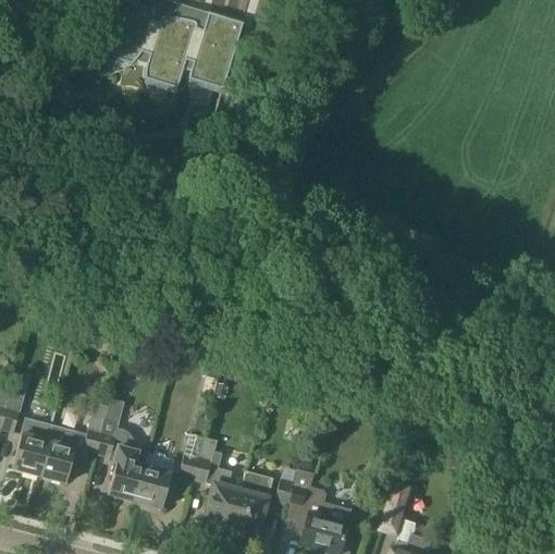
[(146,75),(146,76),(146,77),(179,87),(185,68),(192,70),(192,71),(192,72),(190,73),(190,74),(190,75),(190,76),(190,77),(224,88),(244,22),(173,0),(139,0),(139,3),(128,0),(121,0),(105,54),(133,63),(135,61),(137,59),(148,63),(148,64),(147,64),(147,65),(147,66),(147,68),(147,69),(146,71),(146,72),(146,73),(146,74),(146,75)]
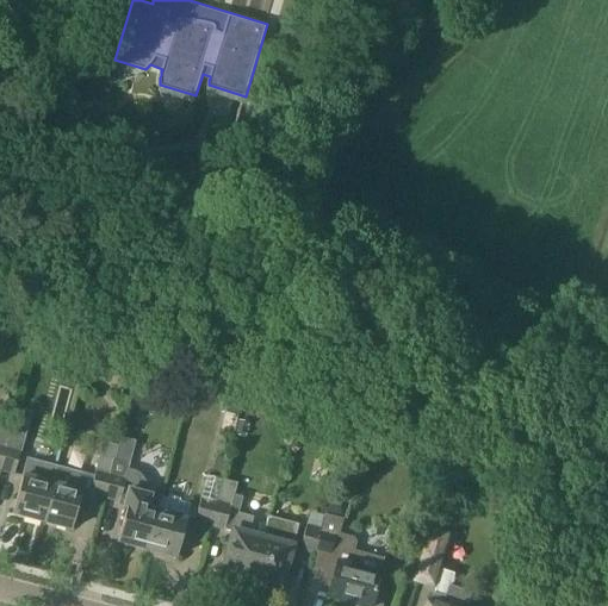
[(17,473),(23,448),(28,431),(33,410),(26,407),(18,405),(12,426),(1,469),(17,473)]
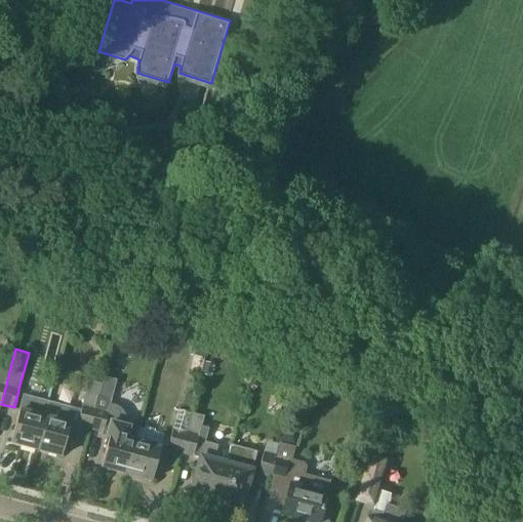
[(208,360),(205,371),(213,373),(216,362),(208,360)]
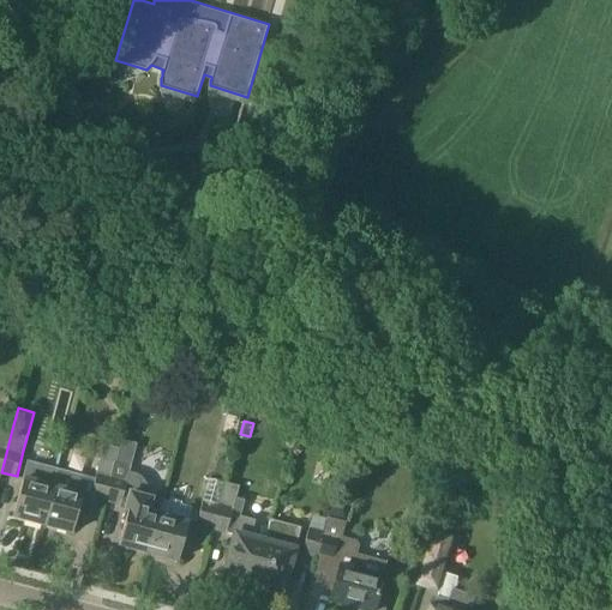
[(0,426),(0,471),(1,472),(12,429),(0,426)]
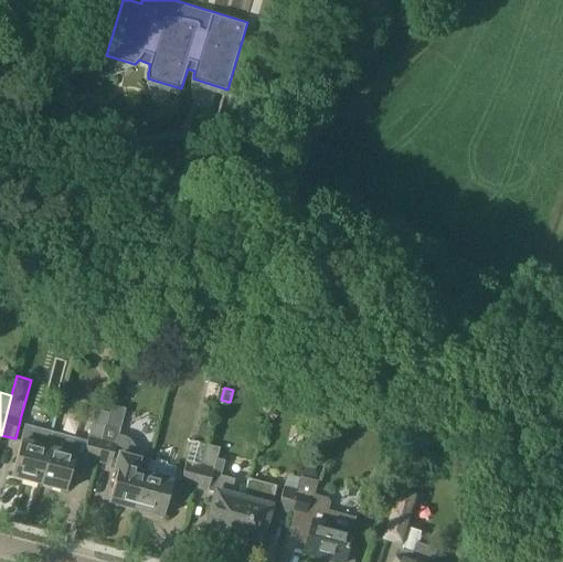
[(110,411),(98,407),(94,423),(107,426),(110,411)]
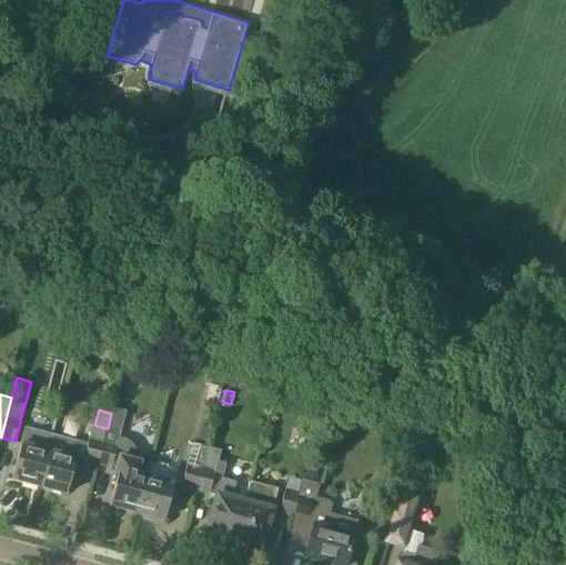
[(41,483),(54,432),(27,425),(13,475),(41,483)]
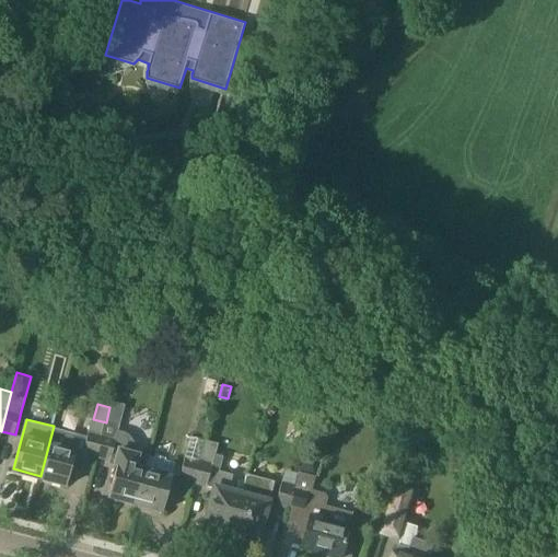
[(97,456),(106,422),(93,419),(84,453),(97,456)]
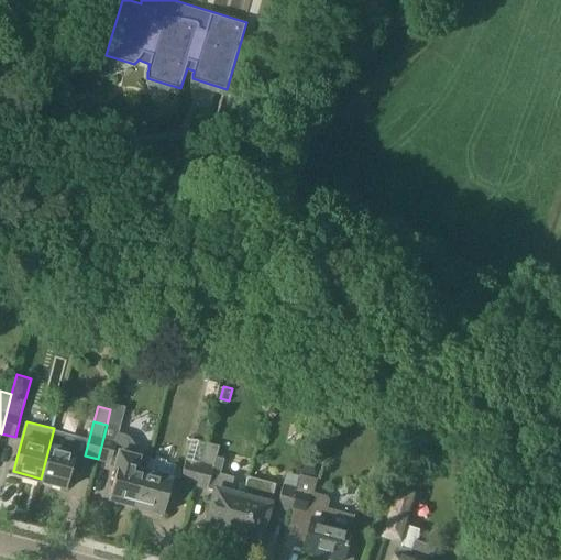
[(108,425),(107,425),(98,459),(120,464),(111,497),(138,505),(151,458),(152,453),(138,450),(138,448),(138,446),(138,445),(138,442),(136,441),(136,440),(135,438),(133,437),(132,436),(131,435),(129,434),(121,431),(121,429),(108,425)]
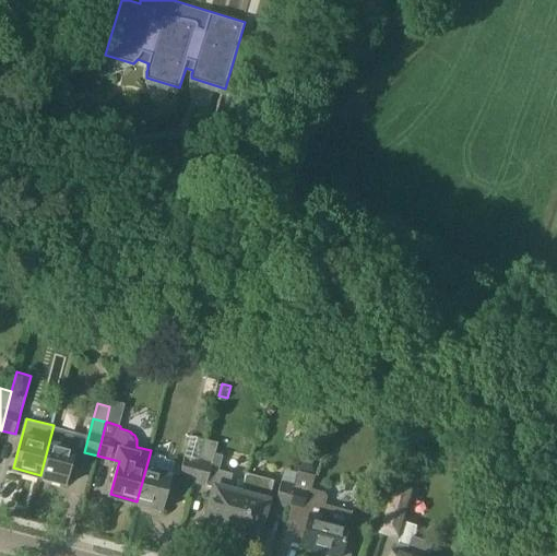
[(54,425),(40,475),(67,482),(75,448),(79,432),(54,425)]
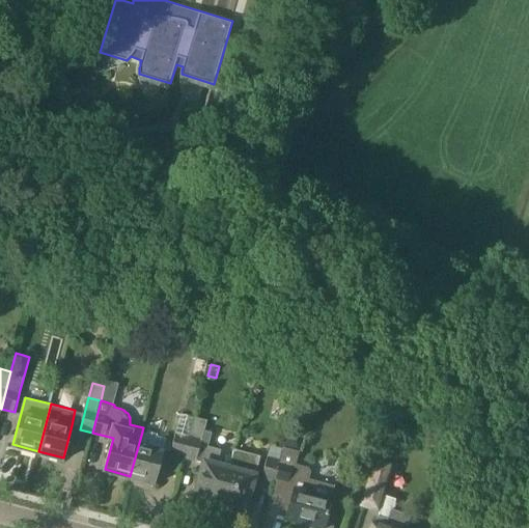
[(179,413),(177,422),(169,453),(184,457),(192,426),(194,416),(179,413)]
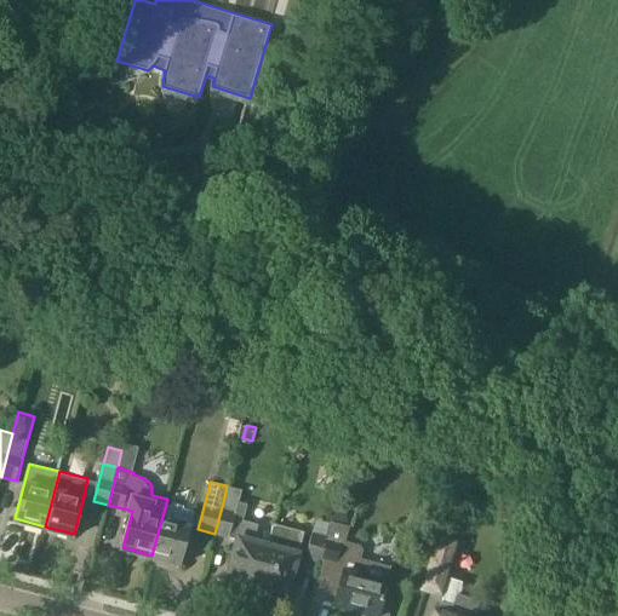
[(227,485),(224,498),(215,534),(238,539),(228,576),(259,585),(269,545),(253,540),(257,524),(244,520),(247,505),(239,502),(242,490),(227,485)]
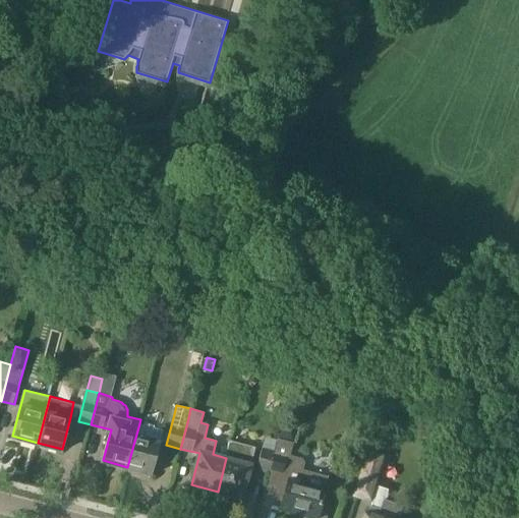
[(139,423),(127,467),(154,474),(165,430),(155,427),(156,425),(146,423),(146,425),(139,423)]
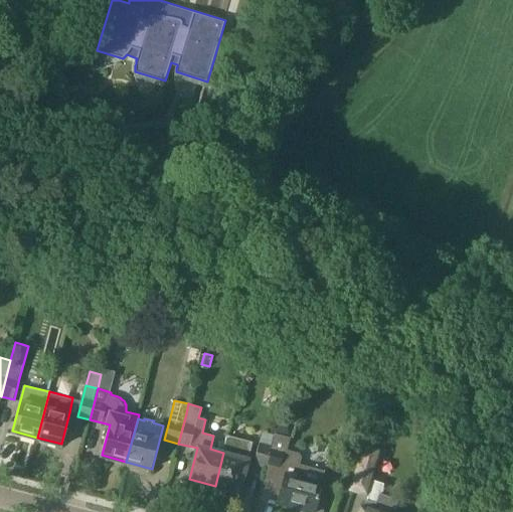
[(280,419),(277,433),(279,433),(281,434),(288,436),(289,436),(290,431),(288,430),(290,422),(282,420),(280,419)]
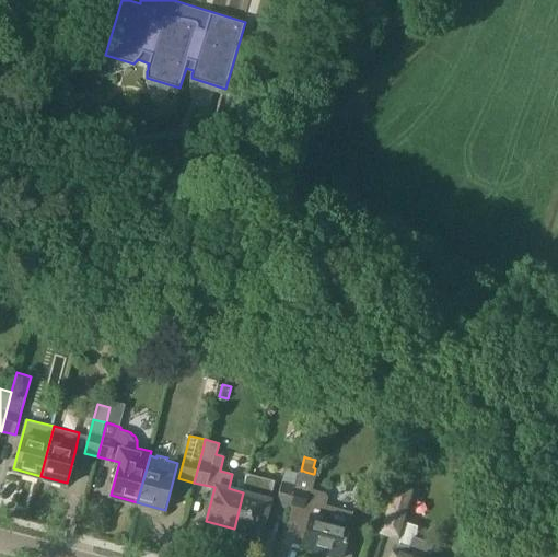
[(298,476),(290,508),(304,512),(299,532),(307,534),(303,547),(313,550),(312,554),(323,556),(352,556),(357,542),(348,540),(355,513),(328,506),(330,499),(326,491),(314,488),(317,475),(314,474),(313,474),(305,472),(303,471),(301,471),(300,471),(298,476)]
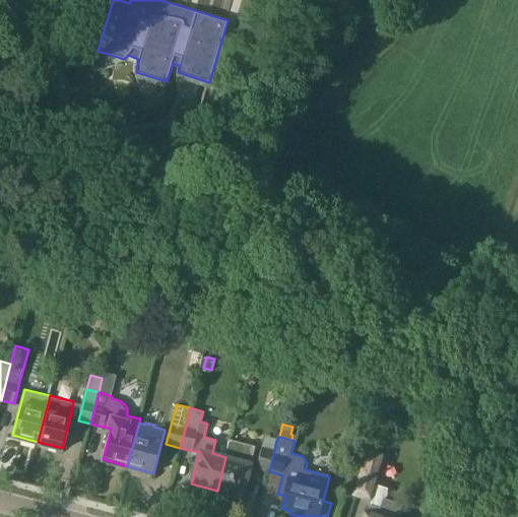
[(231,438),(225,457),(217,491),(243,498),(252,464),(256,445),(231,438)]
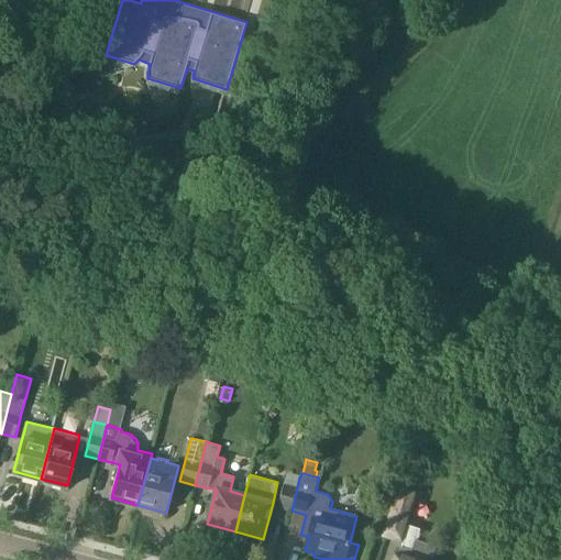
[(285,475),(277,507),(292,511),(299,479),(285,475)]
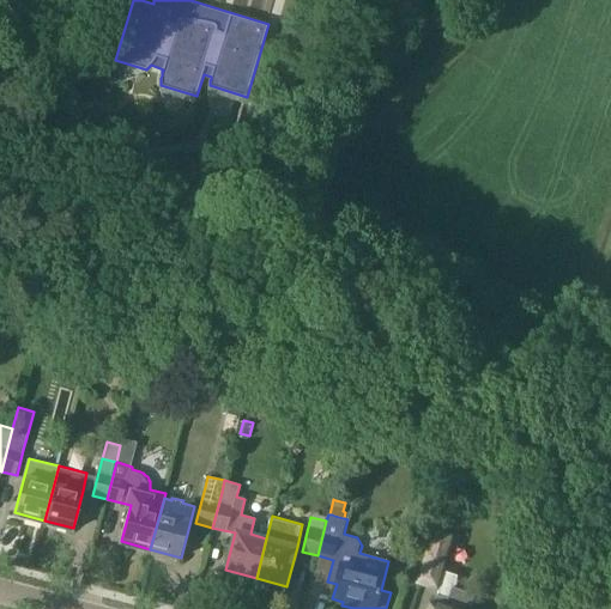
[(447,573),(451,561),(460,533),(451,529),(449,533),(436,528),(419,582),(442,588),(445,582),(447,573)]
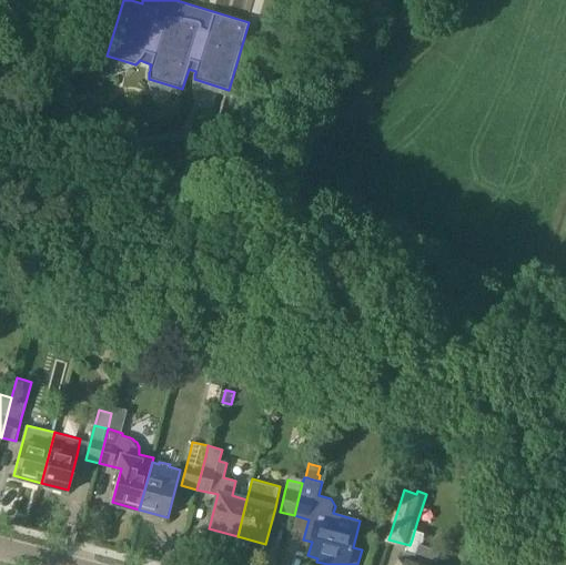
[(418,554),(407,551),(402,564),(437,564),(443,551),(422,544),(418,554)]
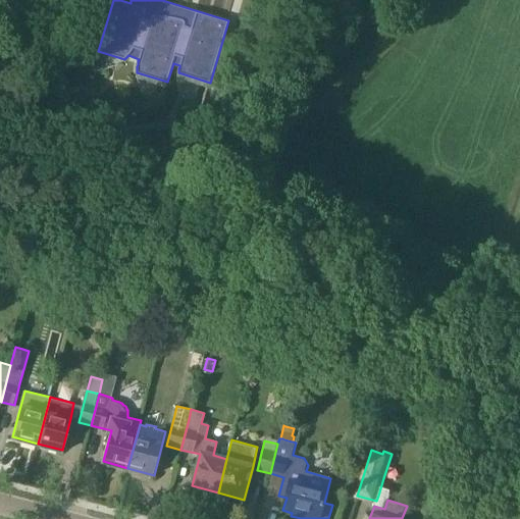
[(449,518),(471,518),(462,505),(447,514),(449,518)]
